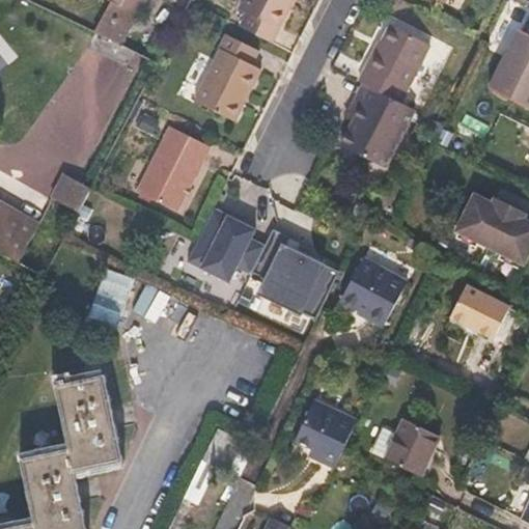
[(115,49),(142,0),(122,0),(117,11),(108,6),(91,35),(115,49)]
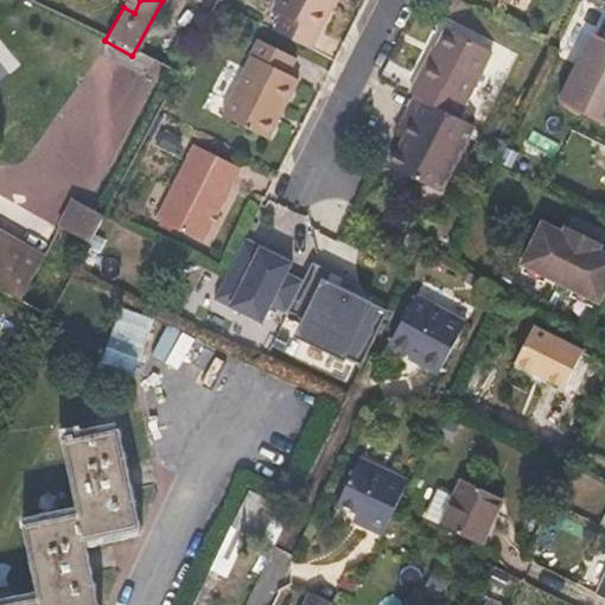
[(120,0),(119,4),(123,7),(134,13),(140,0),(120,0)]
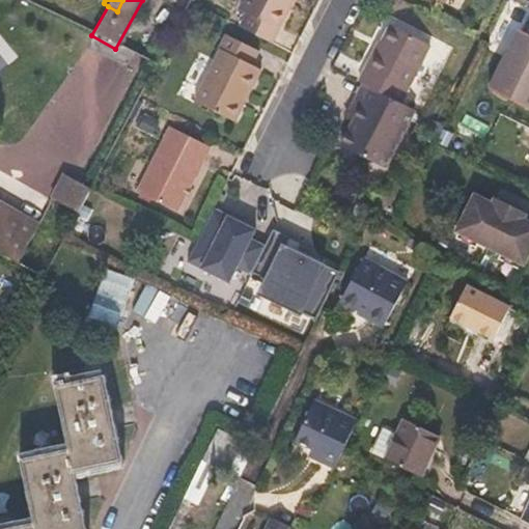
[(271,45),(291,0),(246,0),(242,10),(246,12),(239,28),(271,45)]
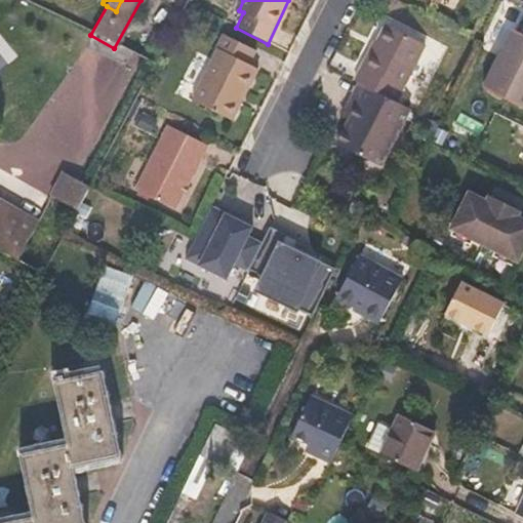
[(482,85),(503,94),(522,104),(522,33),(510,27),(483,82),(482,85)]
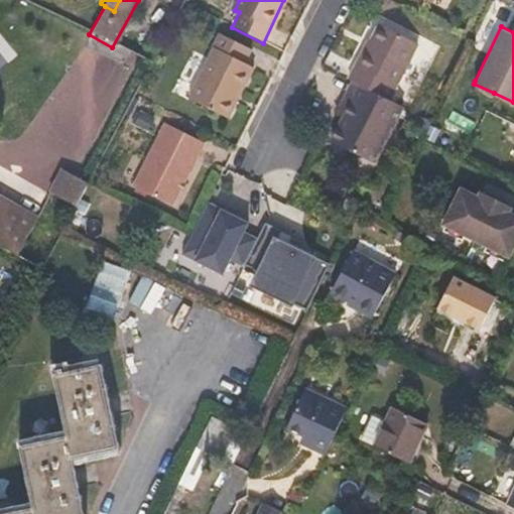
[(397,87),(417,47),(380,28),(361,67),(358,65),(350,80),(356,83),(390,100),(397,87)]
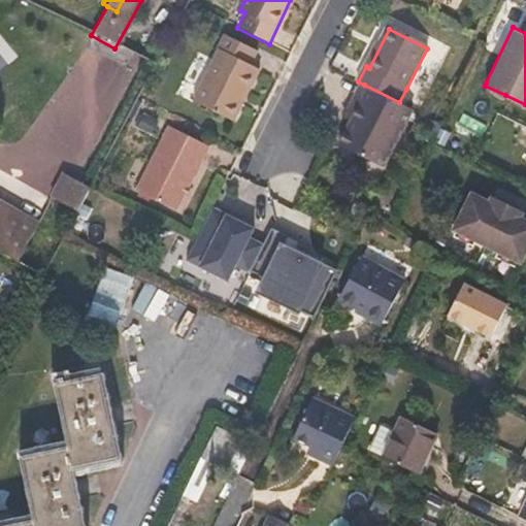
[(230,124),(258,70),(249,66),(255,55),(224,39),(218,51),(220,54),(193,105),(230,124)]
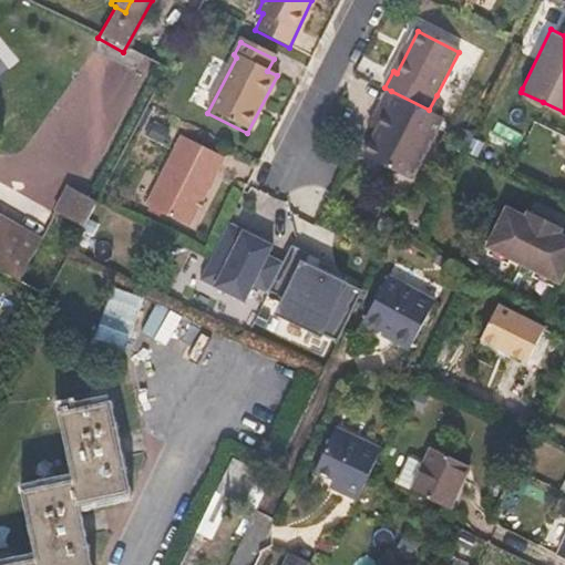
[(207,55),(195,98),(209,102),(222,60),(207,55)]
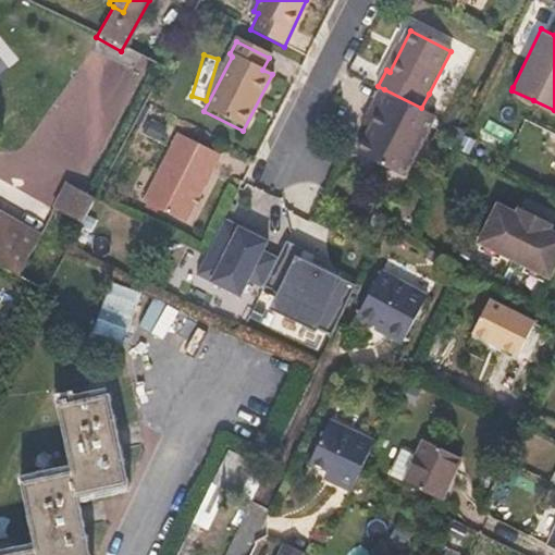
[(384,89),(377,105),(368,121),(374,125),(360,153),(406,175),(435,115),(421,108),(384,89)]
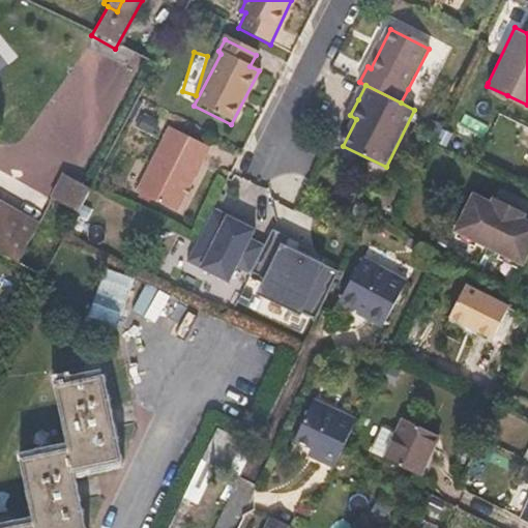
[(153,134),(158,121),(145,114),(143,117),(140,115),(135,123),(153,134)]
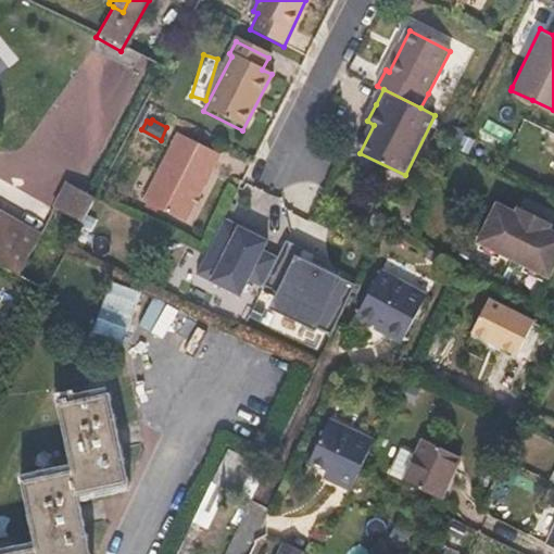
[(186,222),(219,153),(179,133),(146,201),(186,222)]
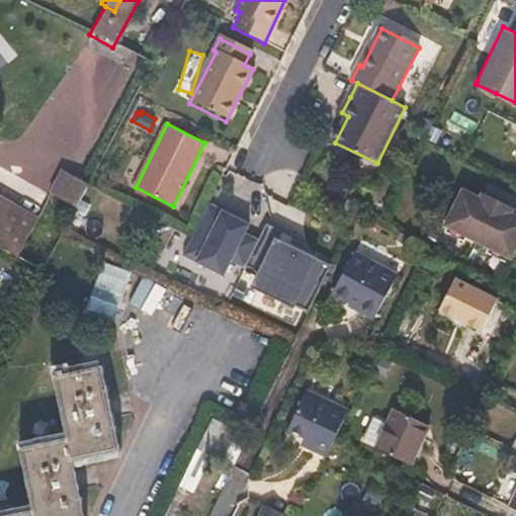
[(76,206),(87,186),(88,184),(62,169),(50,191),(76,206)]
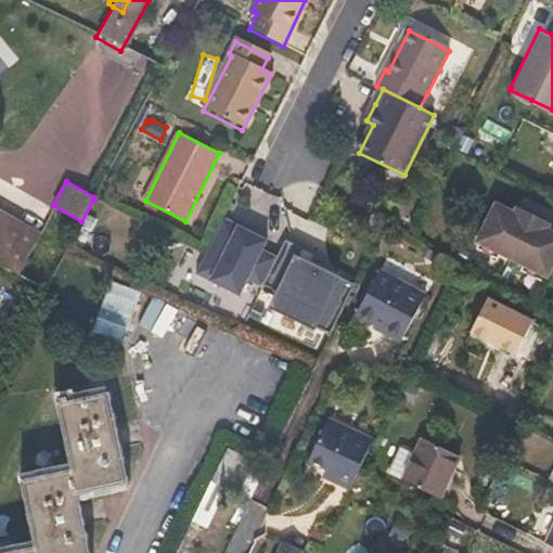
[(548,273),(552,260),(552,231),(545,228),(549,220),(515,204),(512,211),(492,202),(475,240),(548,273)]
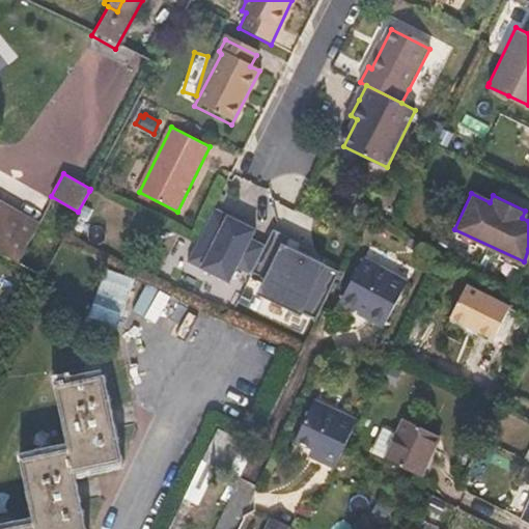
[(36,223),(0,202),(0,251),(17,260),(36,223)]
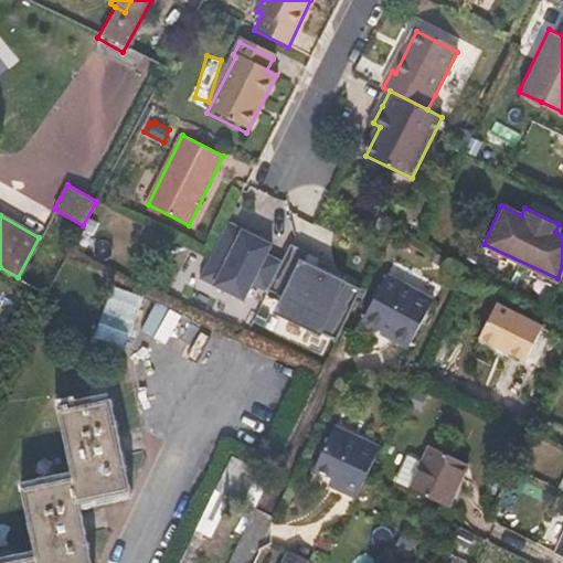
[(271,247),(226,225),(199,279),(242,303),(251,286),(266,294),(266,291),(284,300),(277,314),(333,342),(358,293),(339,283),(338,285),(314,273),(320,261),(289,245),(280,265),(265,257),(271,247)]
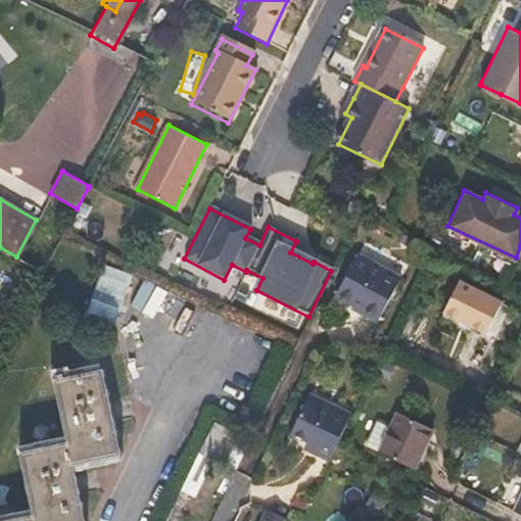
[(376,322),(401,276),(358,253),(335,295),(357,309),(357,312),(376,322)]
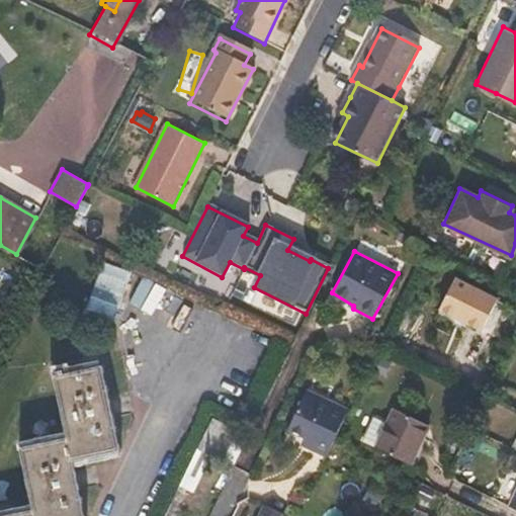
[(482,330),(497,297),(454,276),(439,309),(482,330)]
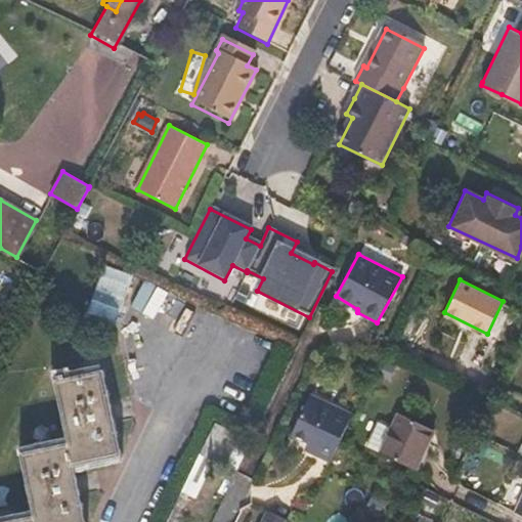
[(83,521),(72,464),(120,453),(102,368),(54,379),(68,442),(20,451),(34,516),(0,521),(83,521)]
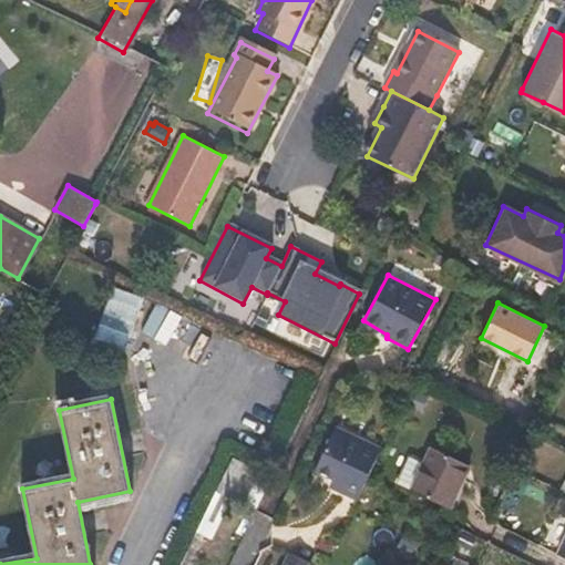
[(353,499),(377,448),(332,428),(314,469),(328,475),(326,480),(335,484),(332,490),(353,499)]
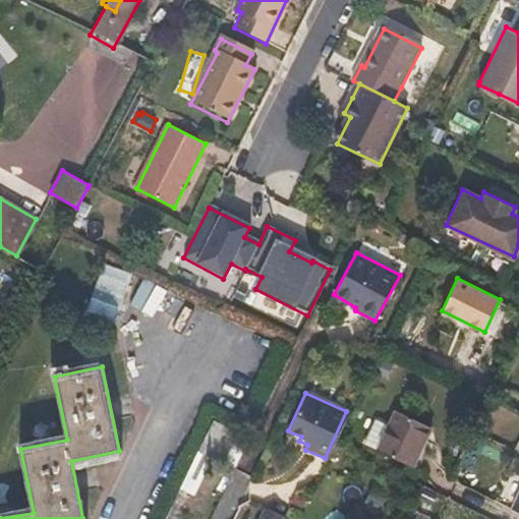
[(412,466),(430,427),(394,410),(388,424),(375,418),(362,442),(377,449),(412,466)]
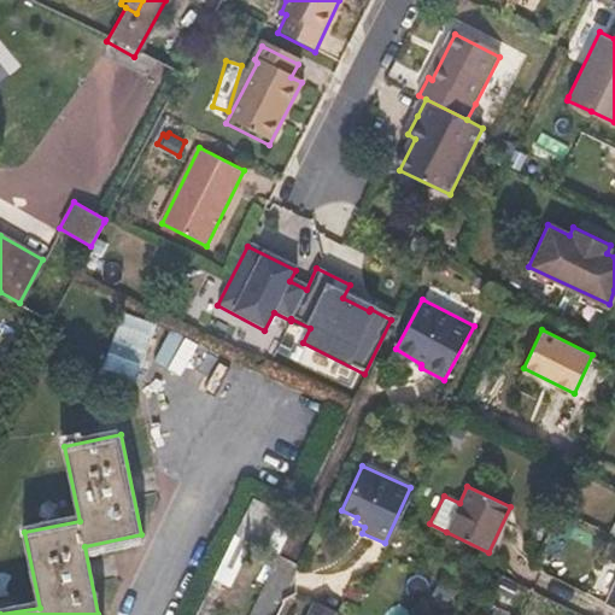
[(435,578),(428,602),(445,608),(452,584),(435,578)]
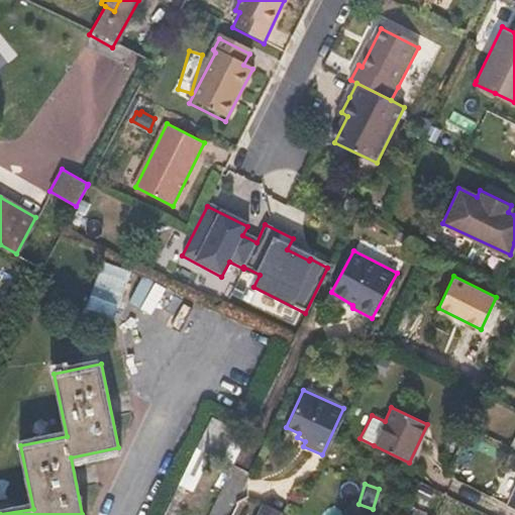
[(278,514),(279,513),(261,504),(254,514),(278,514)]
